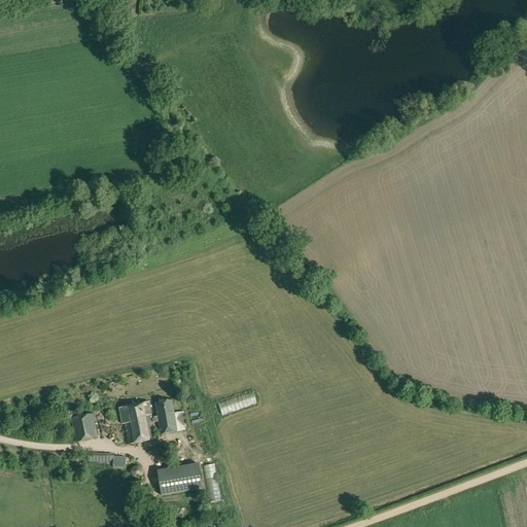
[(159,421),(161,434),(177,431),(187,430),(184,412),(174,413),(172,400),(155,403),(159,417),(151,418),(149,403),(119,409),(123,425),(125,424),(128,445),(155,440),(152,422),(159,421)]
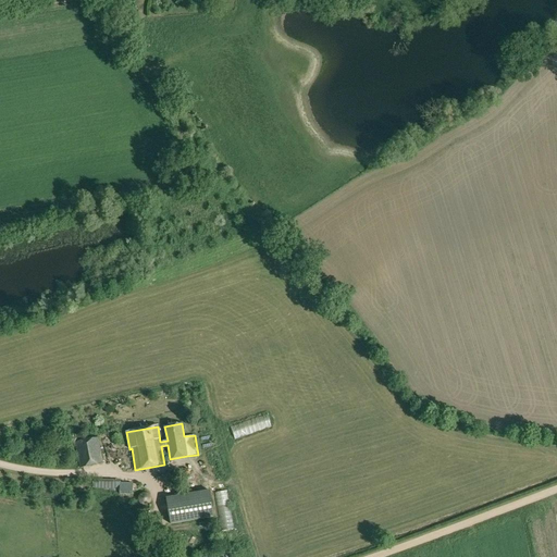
[(233,433),(235,443),(248,440),(246,430),(233,433)]
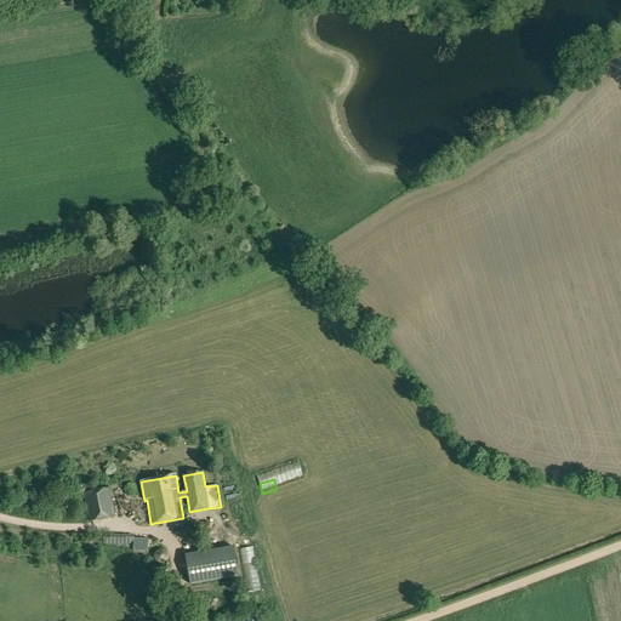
[(125,486),(127,495),(136,494),(135,485),(125,486)]
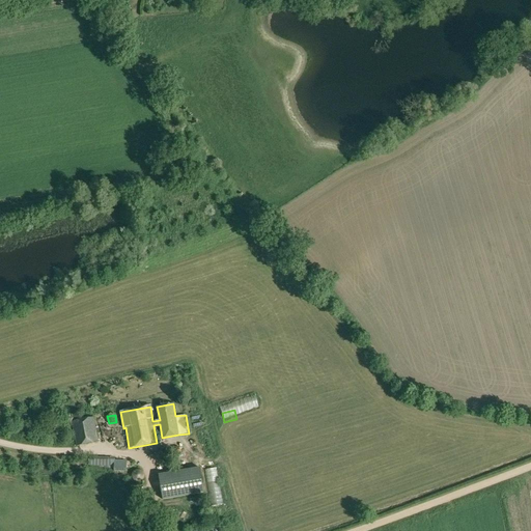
[(93,418),(72,422),(77,445),(98,441),(93,418)]
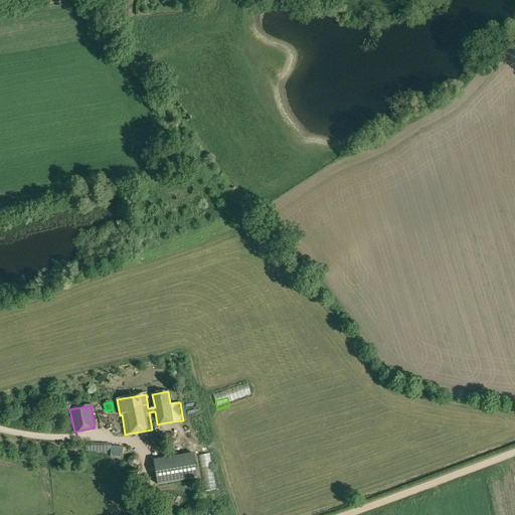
[(111,454),(111,447),(111,444),(82,444),(82,454),(110,454),(111,454)]
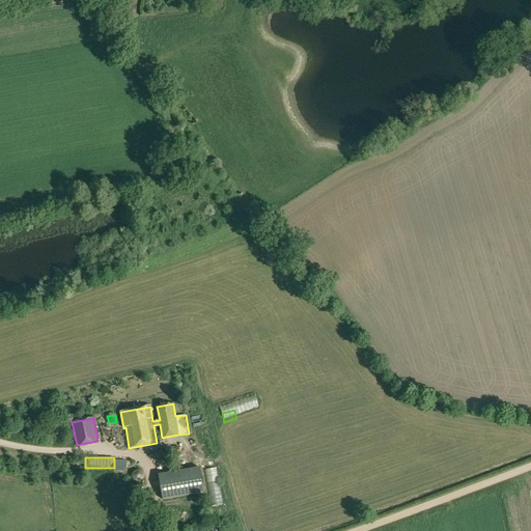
[(127,471),(127,462),(114,460),(114,468),(113,468),(113,471),(127,471)]
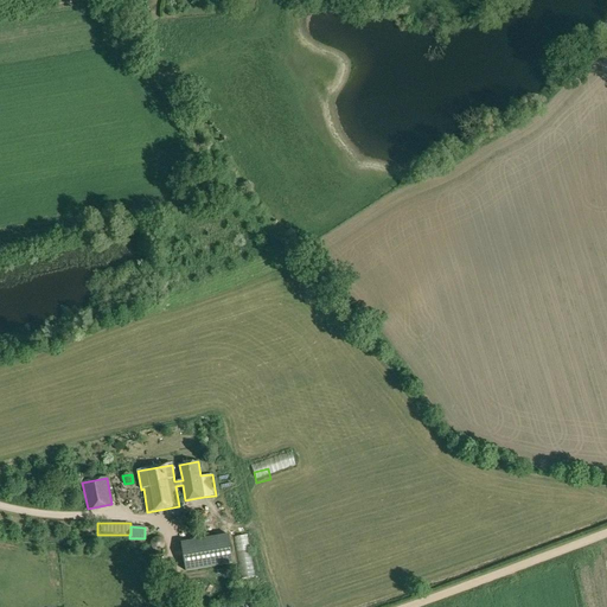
[(229,535),(181,542),(186,570),(234,563),(229,535)]
